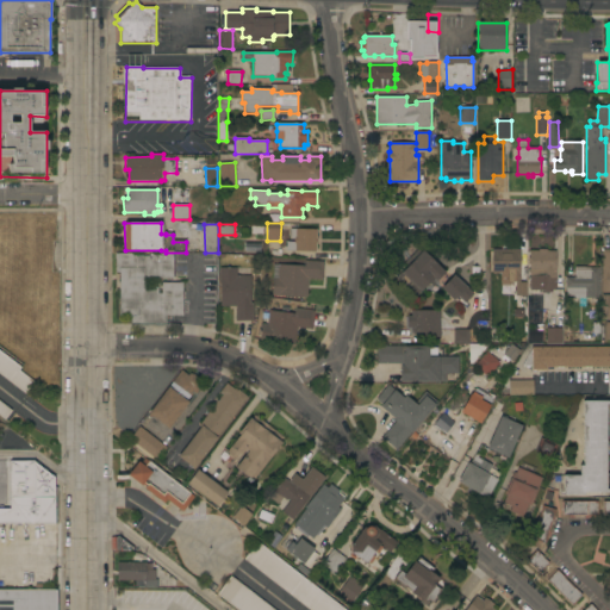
[(253,225),(263,225),(263,235),(253,235),(253,225)]
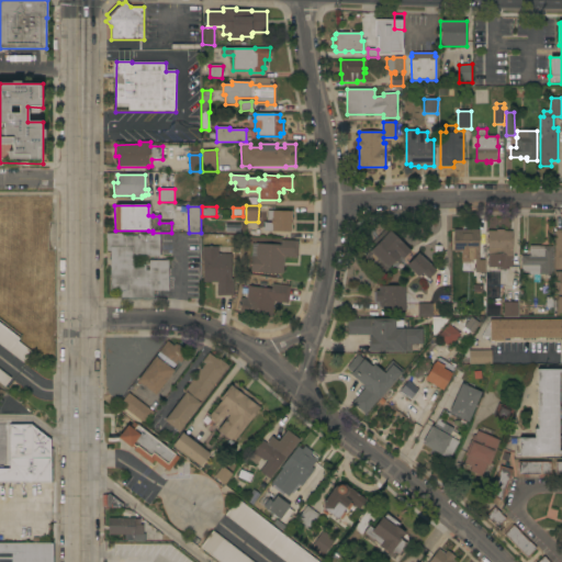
[(292,212),(292,232),(272,232),(272,231),(265,231),(265,223),(271,224),(271,221),(268,221),(268,211),(292,212)]
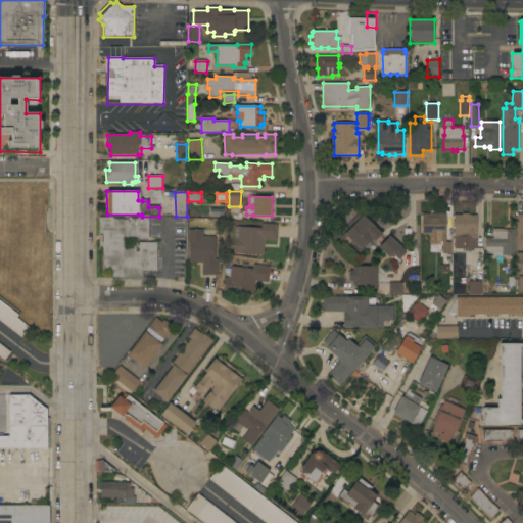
[(476,249),(472,249),(472,251),(464,251),(464,249),(455,249),(455,234),(454,234),(454,227),(453,227),(453,222),(454,222),(454,215),(462,215),(462,214),(469,214),(469,215),(477,215),(476,249)]
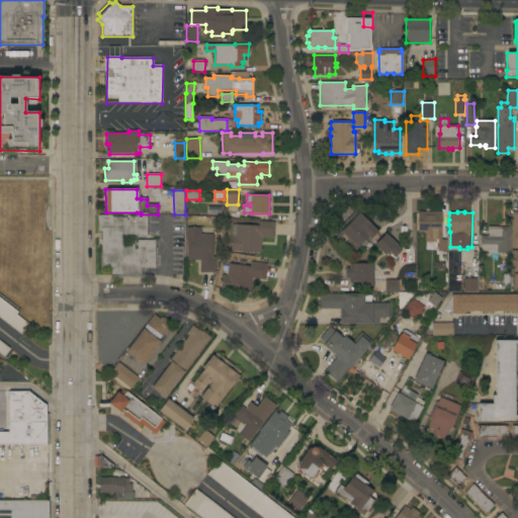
[(378,232),(367,243),(364,241),(355,250),(336,232),(348,220),(350,222),(359,212),(378,232)]
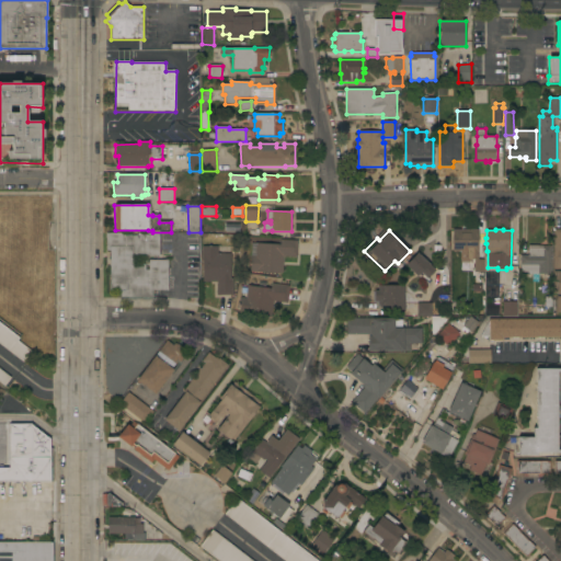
[(479,259),(469,259),(469,262),(460,262),(460,252),(453,252),(453,230),(479,230),(479,259)]
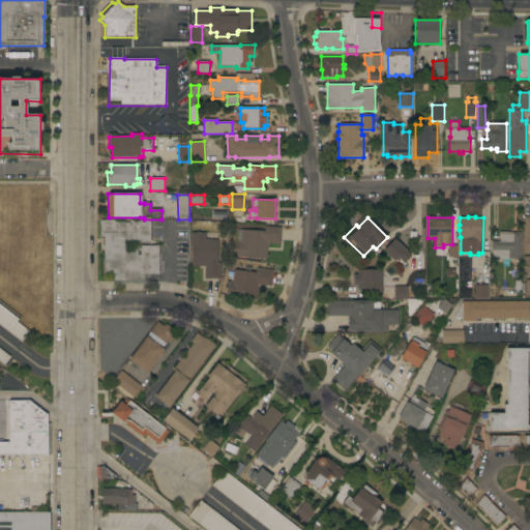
[(116,221),(116,223),(130,223),(130,221),(131,221),(151,221),(151,241),(125,242),(125,251),(137,249),(137,254),(142,254),(141,246),(158,246),(159,274),(144,274),(145,281),(114,282),(114,274),(105,274),(105,237),(100,237),(100,221),(116,221)]
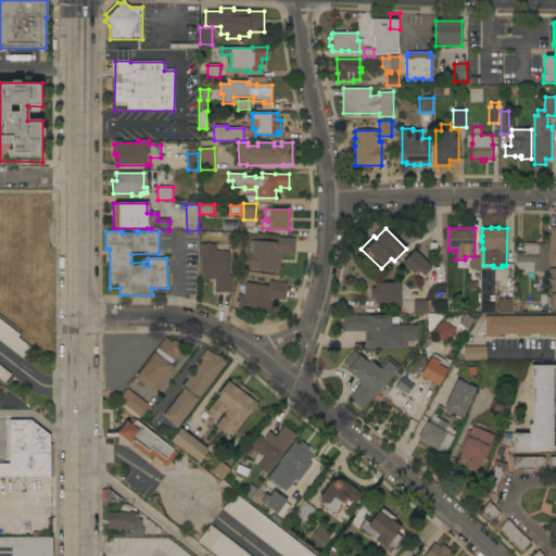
[(295,239),(294,255),(281,254),(280,270),(257,269),(257,270),(248,269),(249,253),(253,254),(254,241),(278,242),(278,238),(295,239)]
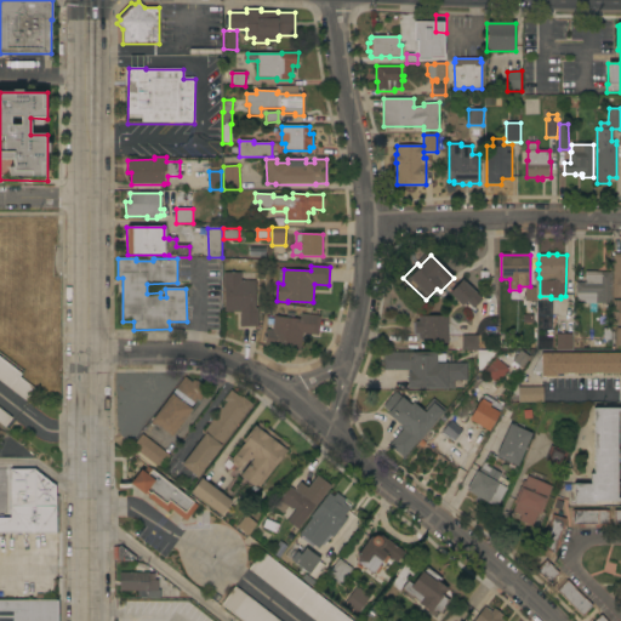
[(610,303),(593,303),(593,301),(576,302),(575,283),(585,283),(585,272),(600,272),(600,273),(610,272),(610,303)]
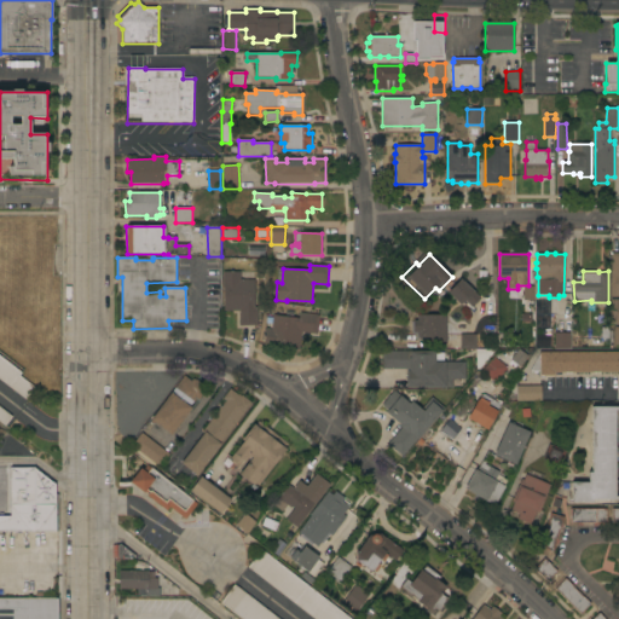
[(241,281),(254,281),(254,307),(258,307),(258,325),(239,327),(239,311),(224,311),(224,272),(241,272),(241,281)]
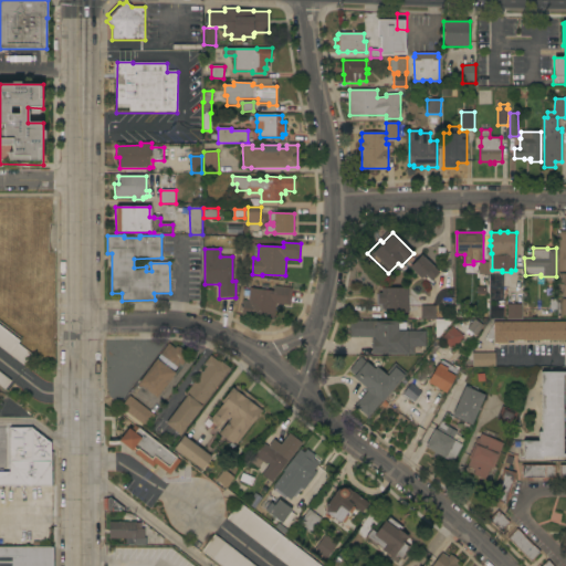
[(439,273),(431,281),(425,275),(421,279),(409,268),(421,255),(439,273)]
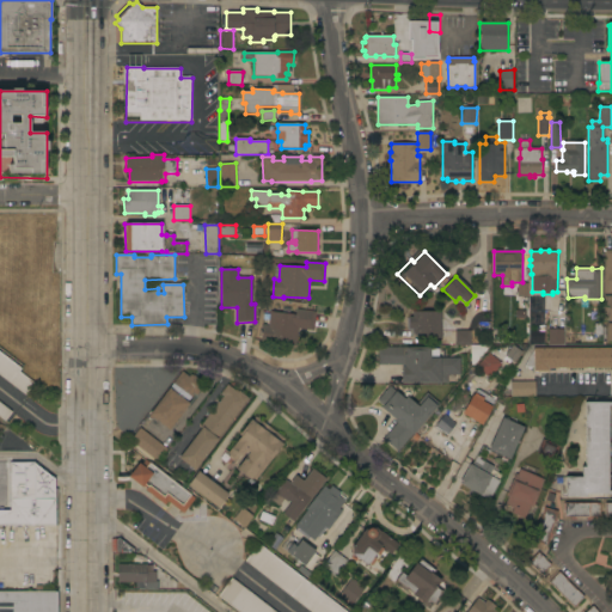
[(316,312),(313,331),(299,329),(297,346),(271,342),(271,343),(261,342),(263,324),(268,325),(270,312),(295,316),(297,310),(316,312)]
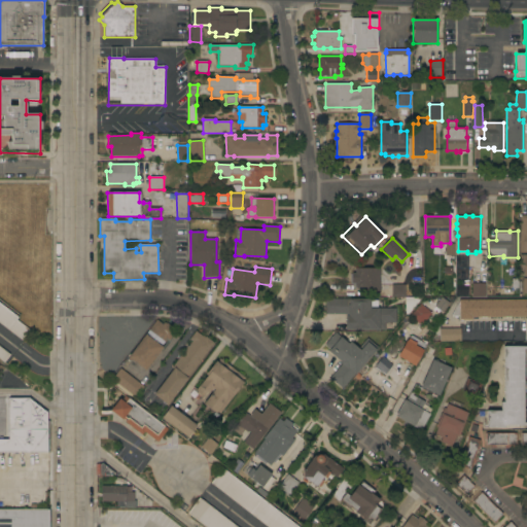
[(380,269),(380,290),(382,290),(382,295),(378,295),(378,291),(363,291),(363,288),(355,288),(355,283),(352,283),(352,273),(355,273),(355,269),(380,269)]
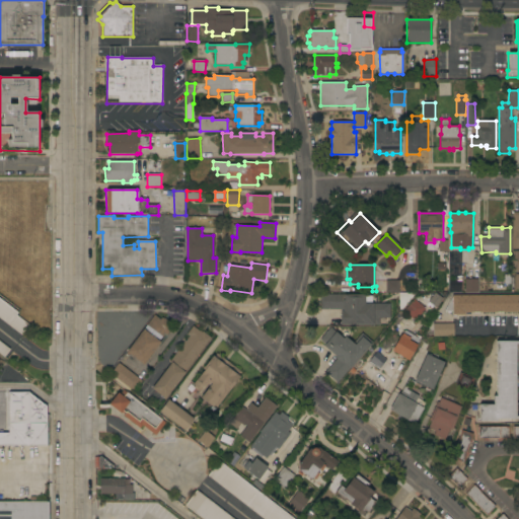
[(465,292),(465,279),(478,279),(478,293),(465,292)]
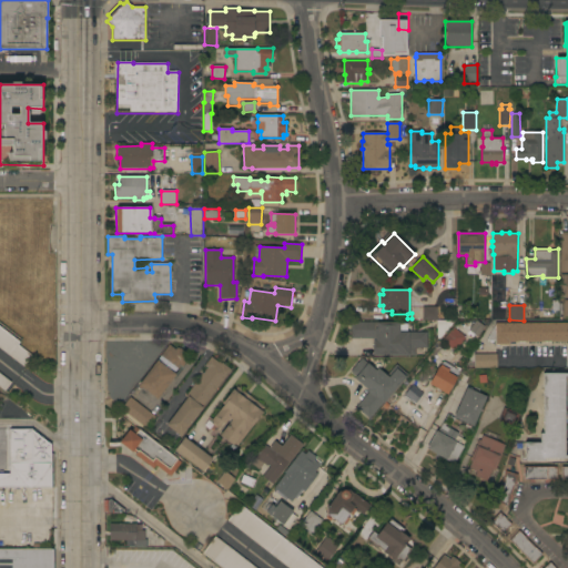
[(437,320),(423,320),(423,306),(437,306),(437,320)]
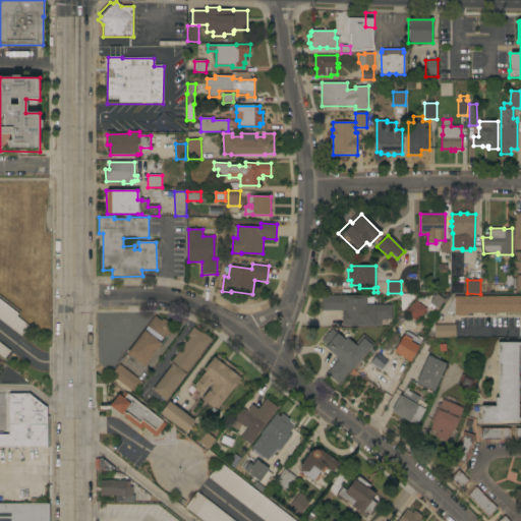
[(401,294),(418,294),(404,310),(401,310),(401,294)]
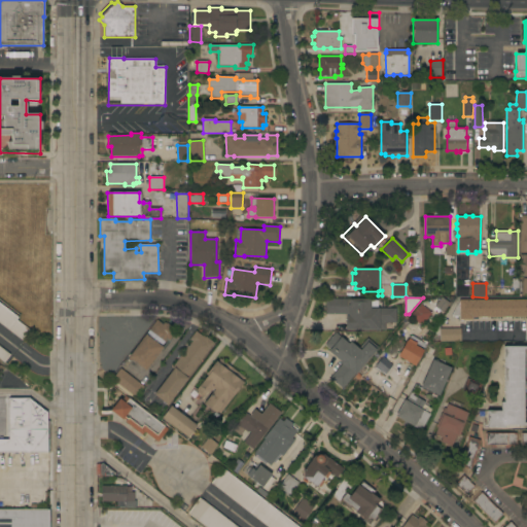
[(444,313),(434,307),(442,297),(450,304),(444,313)]
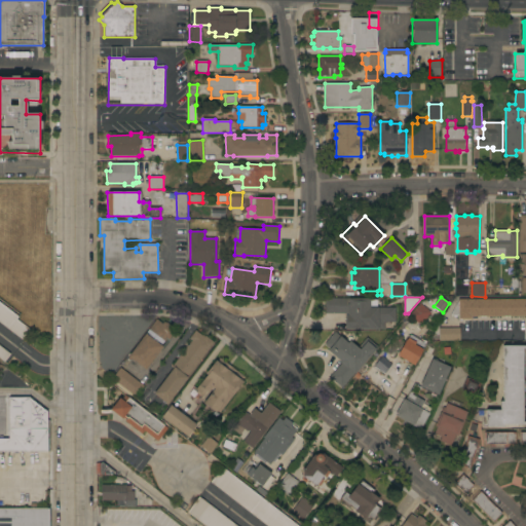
[(325,299),(370,299),(370,300),(377,300),(377,308),(396,307),(396,323),(385,323),(385,330),(375,330),(345,330),(345,315),(347,315),(347,313),(325,313),(325,299)]
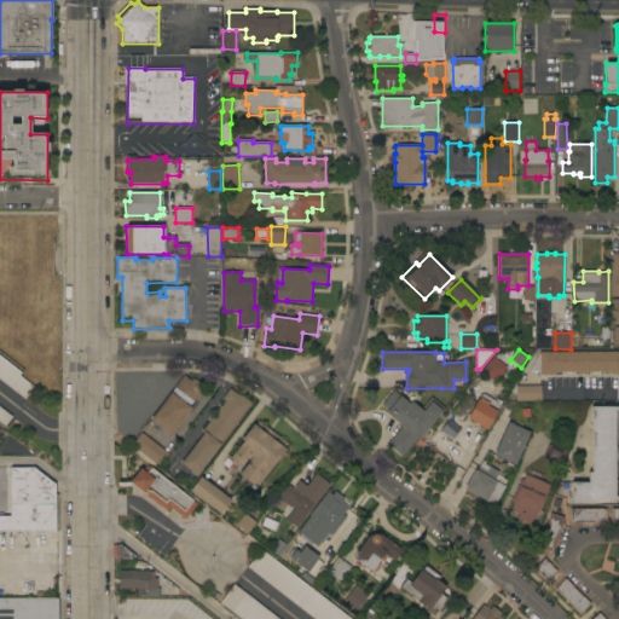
[(618,352),(618,372),(555,372),(555,376),(539,376),(539,371),(531,372),(539,354),(541,352),(618,352)]
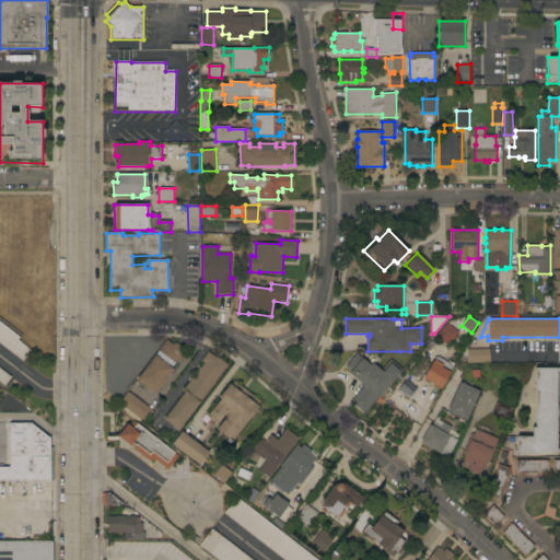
[(22,361),(0,343),(0,322),(20,337),(18,340),(31,350),(22,361)]
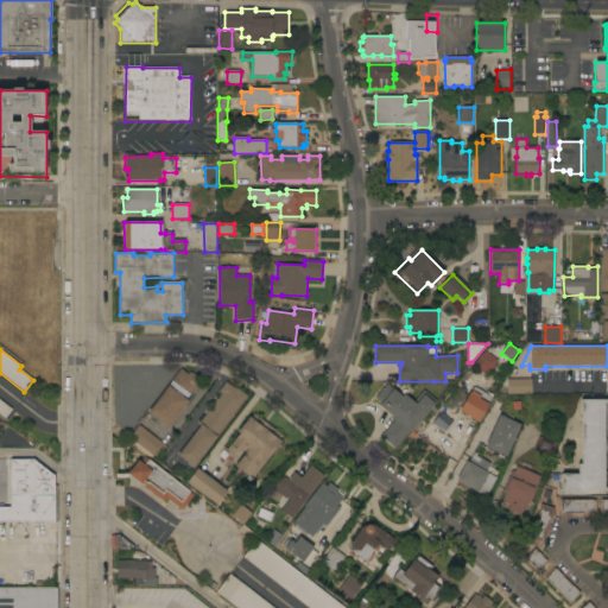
[(486,350),(499,362),(492,371),(491,371),(486,375),(473,365),(486,350)]
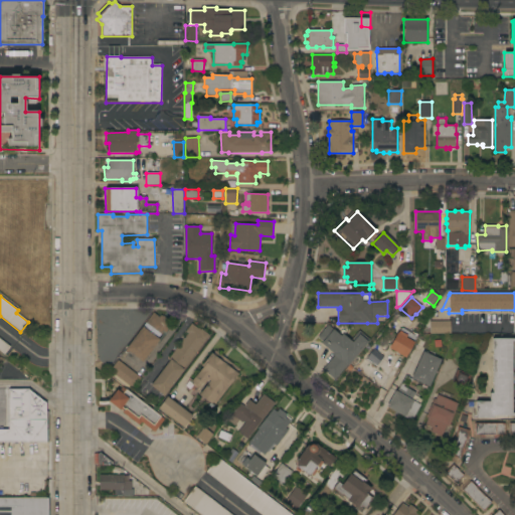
[(139,328),(124,328),(124,312),(139,312),(139,328)]
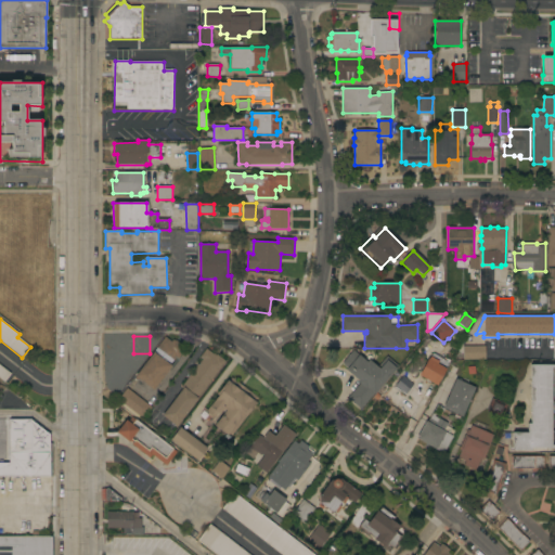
[(165,337),(171,341),(173,339),(176,341),(176,340),(186,349),(178,359),(176,357),(170,365),(171,366),(153,390),(134,376),(165,337)]
